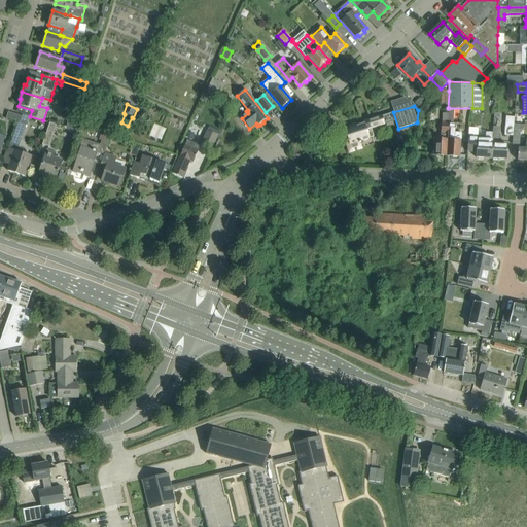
[(448,124),(447,156),(459,157),(460,147),(460,140),(461,139),(462,134),(460,133),(455,132),(455,125),(453,125),(454,108),(449,108),(448,124)]
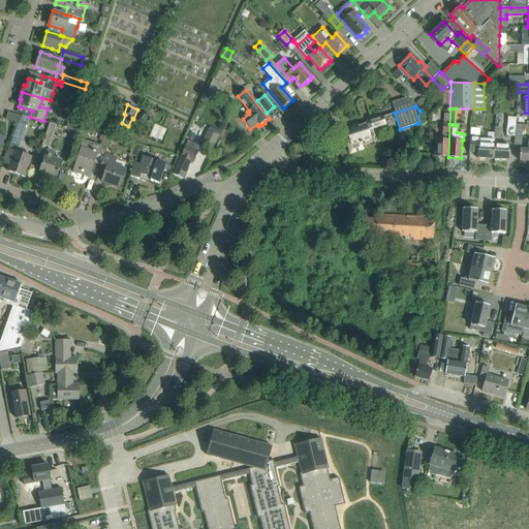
[(22,117),(8,113),(6,119),(20,123),(22,117)]
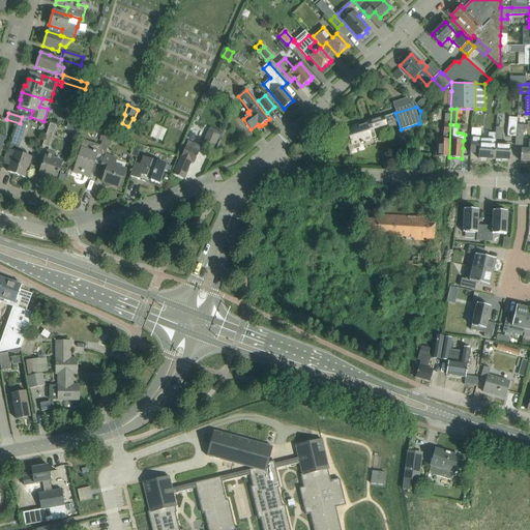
[(23,115),(22,117),(20,123),(27,126),(30,117),(23,115)]
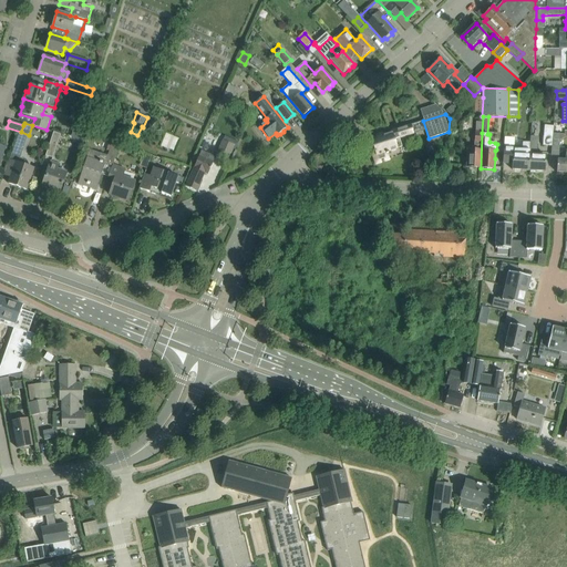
[(378,137),(371,140),(374,147),(373,150),(374,153),(375,153),(377,155),(397,148),(401,147),(399,138),(413,134),(411,125),(391,132),(391,133),(382,136),(382,134),(377,135),(378,136),(378,137)]
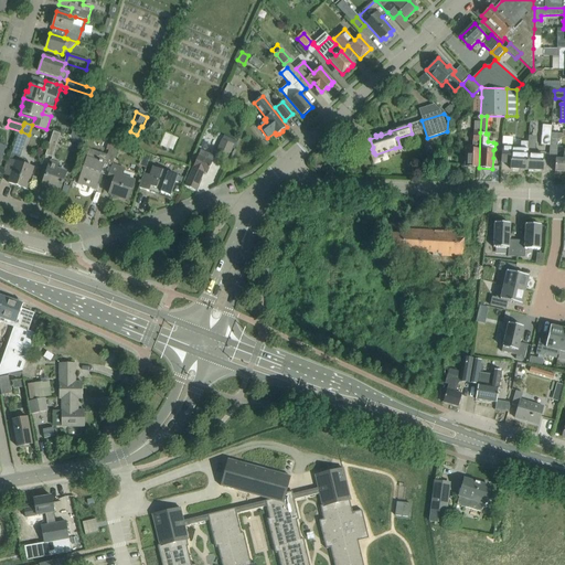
[(550,146),(551,134),(552,132),(552,127),(552,126),(543,126),(541,146),(550,146)]
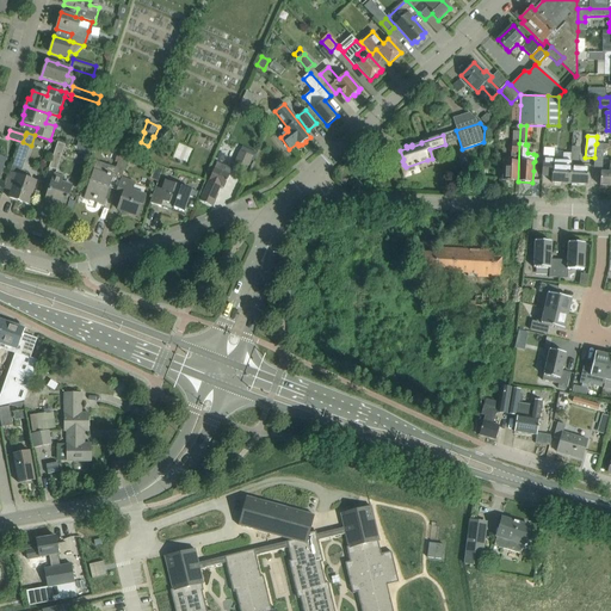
[(79,141),(76,149),(79,150),(78,155),(91,159),(92,154),(94,147),(86,143),(79,141)]
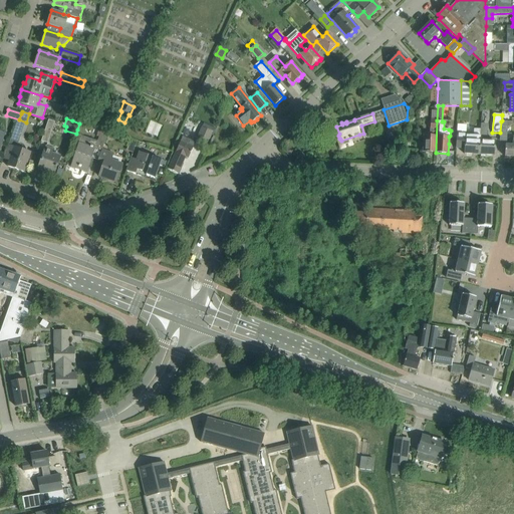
[(55,121),(48,119),(41,140),(48,143),(55,121)]
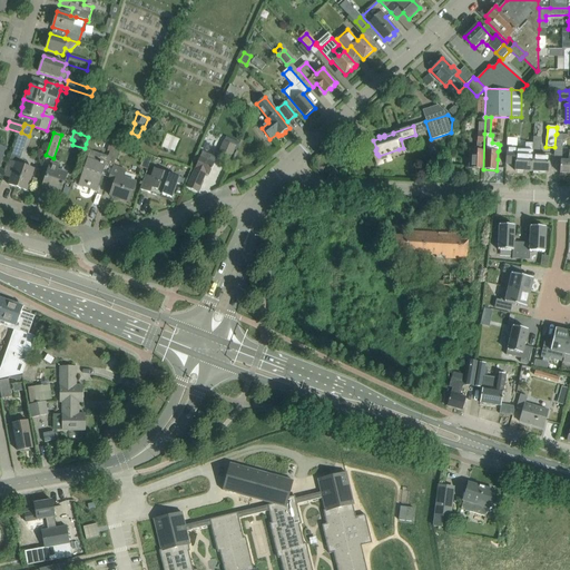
[(470,149),(469,168),(483,169),(484,134),(477,134),(477,150),(470,149)]
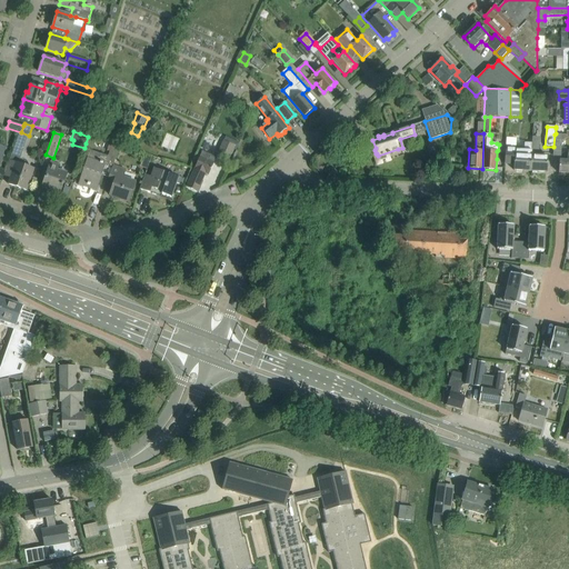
[(561,157),(562,135),(555,135),(553,147),(553,157),(561,157)]
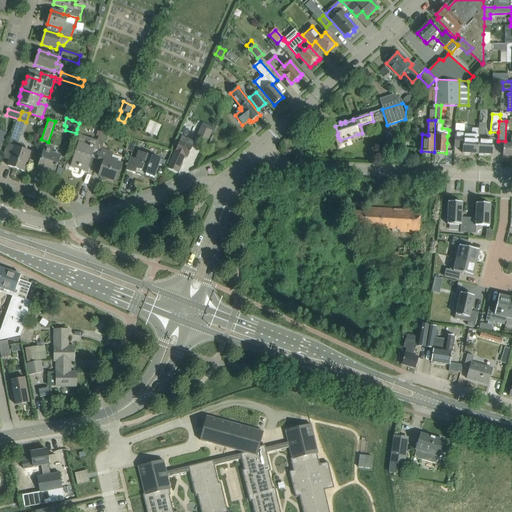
[(492,155),(492,145),(493,140),(485,140),(486,123),(479,123),(478,129),(477,154),(492,155)]
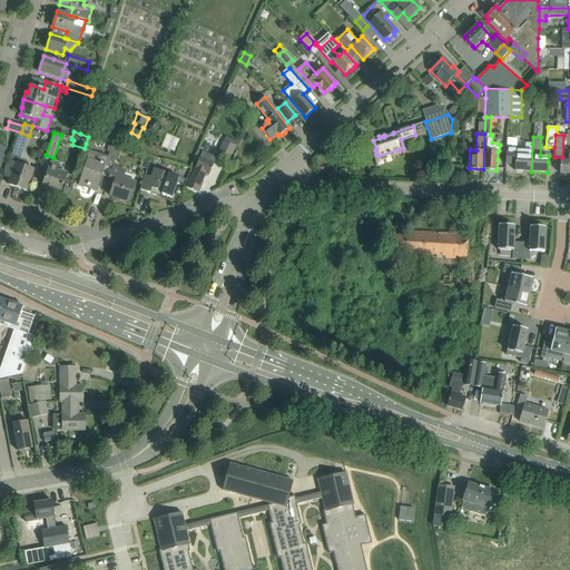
[(229,159),(235,146),(224,141),(218,154),(229,159)]
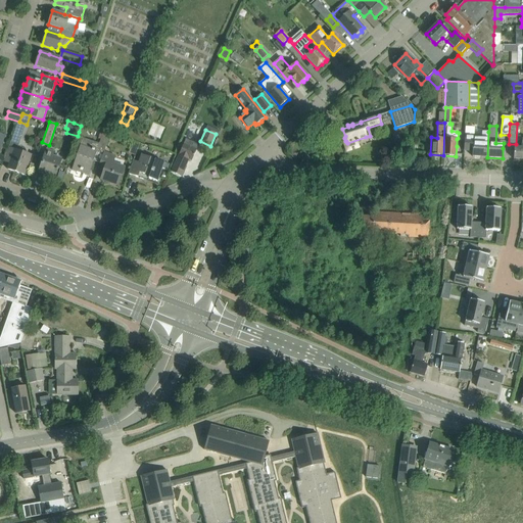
[(98,151),(95,157),(101,159),(103,152),(104,151),(110,134),(104,132),(102,132),(99,139),(101,140),(100,144),(98,149),(98,151)]
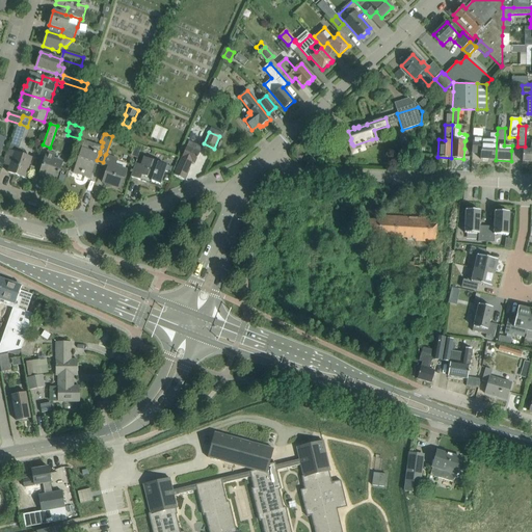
[(496,160),(497,134),(490,134),(489,140),(482,140),(482,137),(473,137),(472,154),(481,154),(480,159),(496,160)]
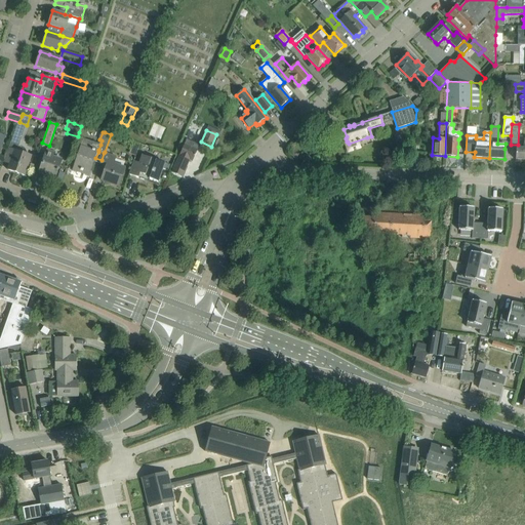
[(76,161),(72,170),(77,172),(81,170),(84,171),(85,174),(89,176),(93,166),(95,158),(98,152),(98,150),(101,145),(83,138),(80,146),(76,161)]
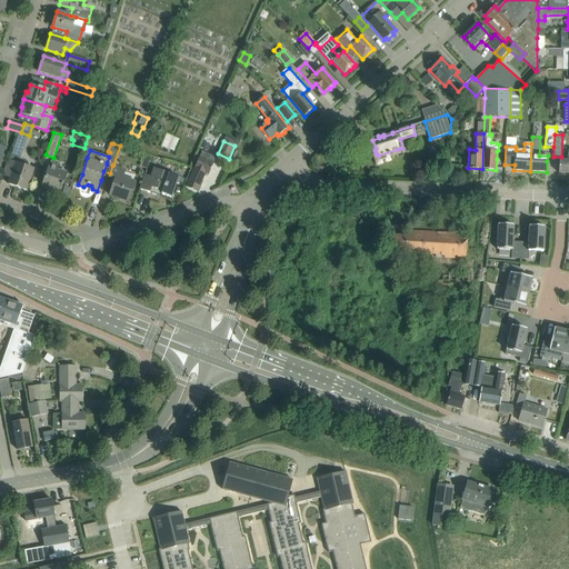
[(217,158),(202,151),(187,188),(197,192),(206,173),(209,175),(217,158)]
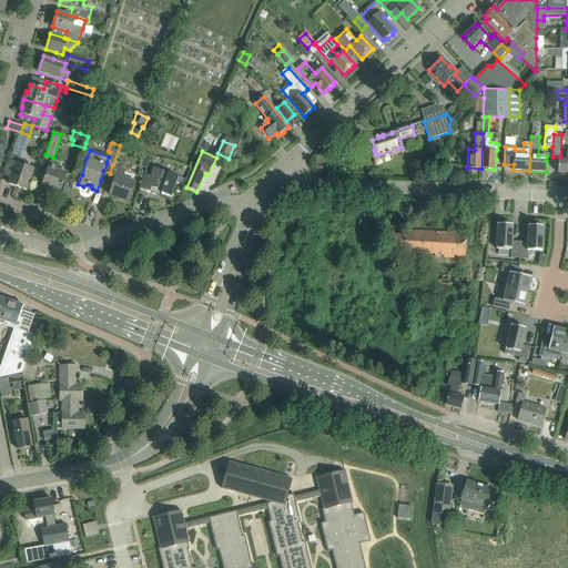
[(567,161),(558,160),(558,173),(567,173),(567,151),(567,161)]
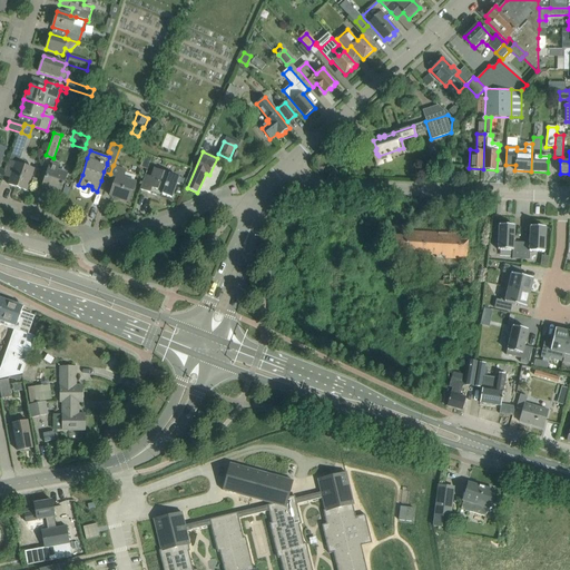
[(27,190),(31,180),(35,168),(9,160),(3,176),(10,178),(8,184),(27,190)]
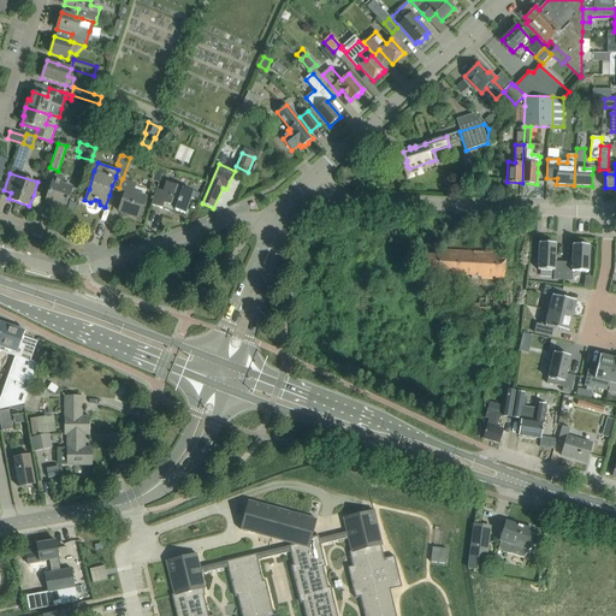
[(51,190),(46,202),(65,208),(69,197),(71,193),(72,188),(63,184),(65,178),(55,175),(51,190)]
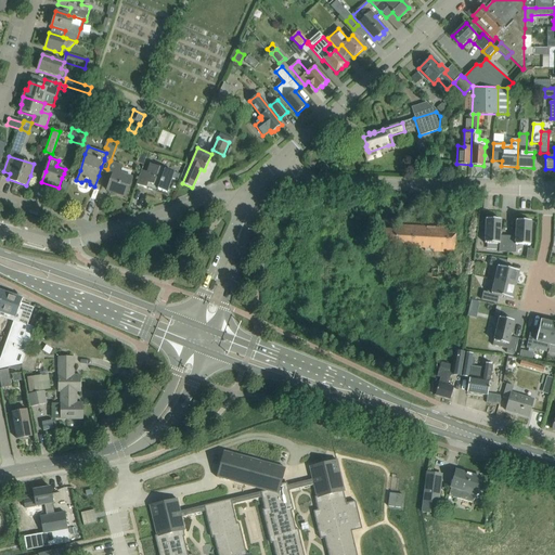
[(107,169),(103,182),(110,184),(107,191),(126,197),(129,186),(132,178),(119,173),(121,166),(110,162),(107,169)]
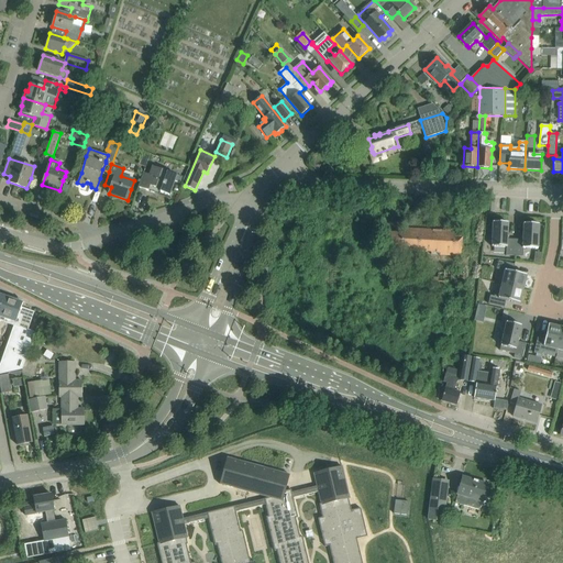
[(169,196),(175,181),(180,183),(183,177),(177,175),(153,166),(150,175),(143,173),(139,187),(154,192),(156,188),(161,189),(161,192),(169,196)]
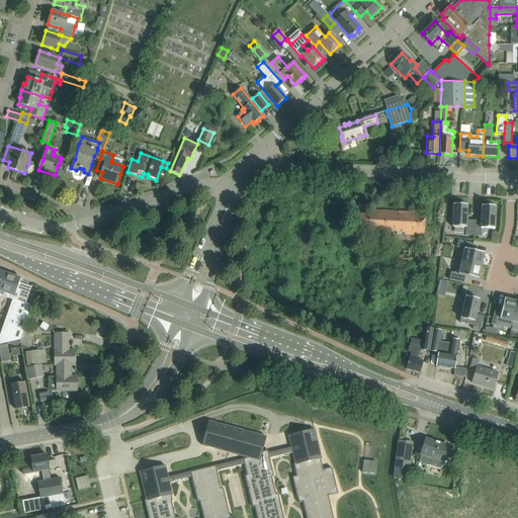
[(473,236),(473,221),(466,221),(467,205),(453,204),(453,211),(450,211),(450,220),(452,221),(452,228),(465,228),(465,236),(473,236)]
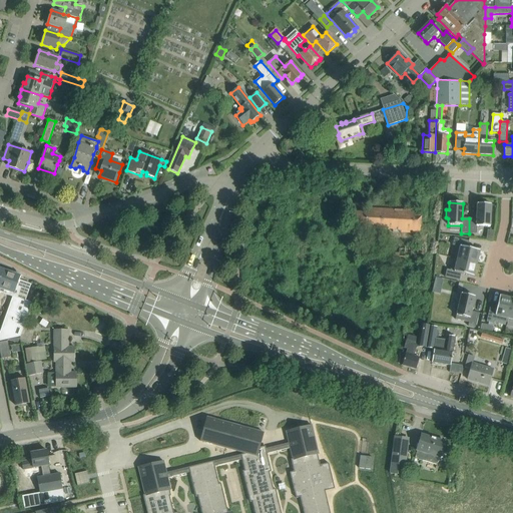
[(476,218),(469,218),(469,233),(476,233),(477,226),(490,226),(491,204),(489,204),(489,202),(480,202),(479,204),(477,203),(476,218)]
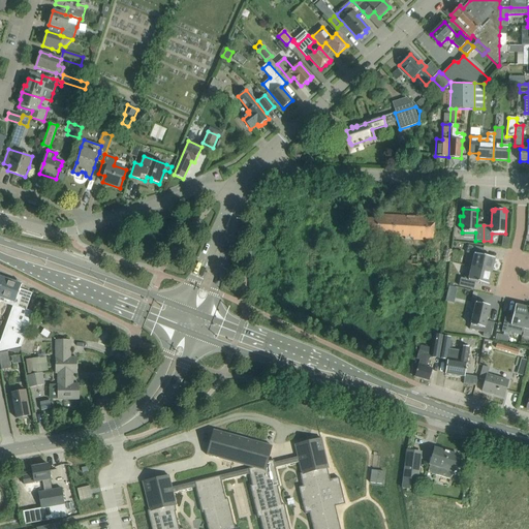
[(362,218),(361,228),(361,234),(405,237),(405,239),(433,241),(434,218),(378,215),(378,219),(362,218)]
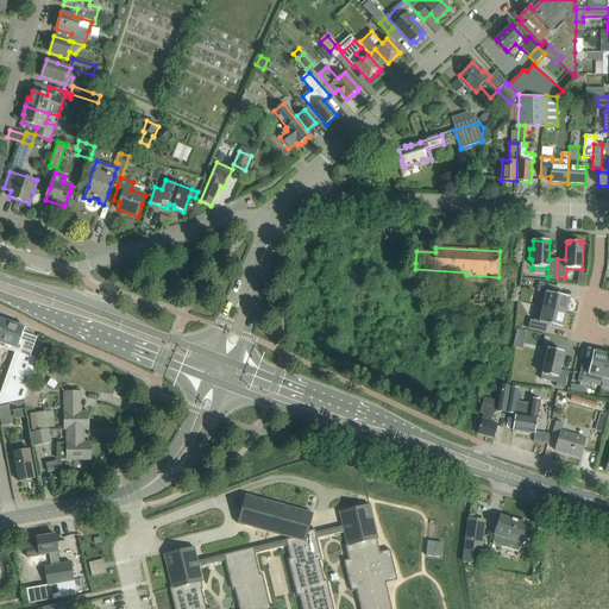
[(537,292),(541,293),(538,307),(566,313),(570,297),(554,294),(557,287),(539,282),(537,292)]
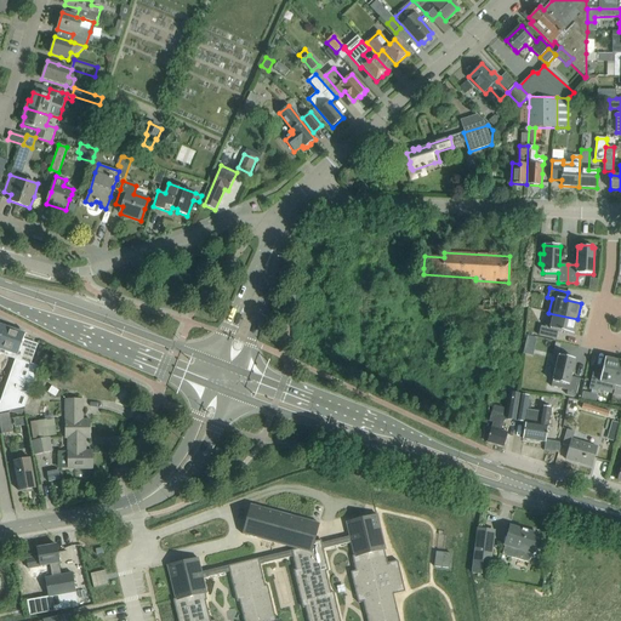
[(574,335),(577,319),(548,313),(545,328),(541,326),(539,336),(557,340),(558,331),(574,335)]
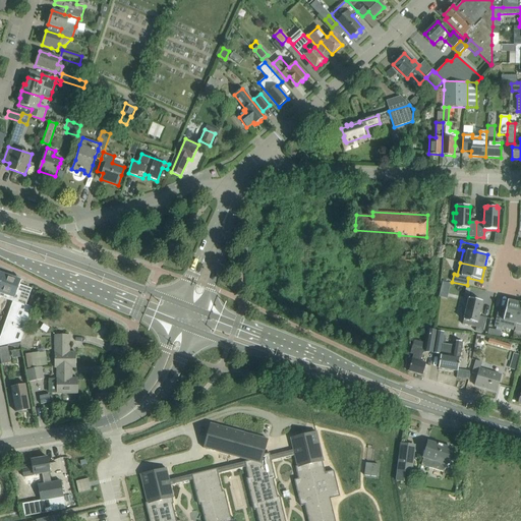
[(5,275),(0,288),(0,296),(6,299),(13,302),(0,340),(0,346),(20,343),(33,308),(25,306),(29,298),(32,289),(19,285),(21,281),(5,275)]
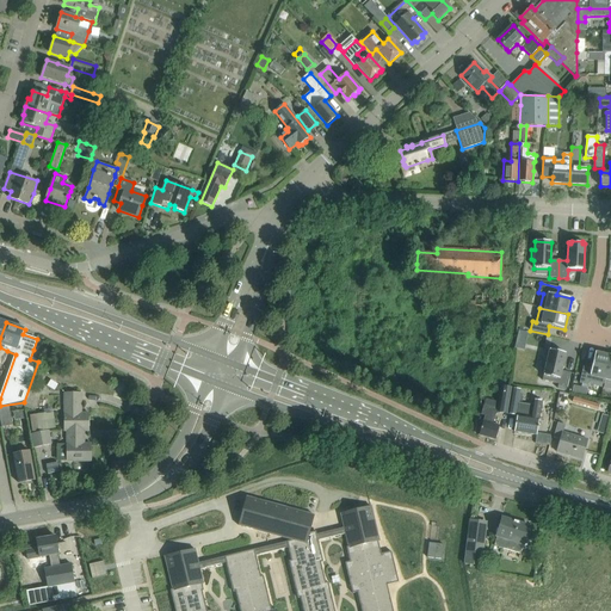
[(562,371),(566,353),(549,350),(542,381),(559,384),(557,388),(566,390),(571,372),(562,371)]
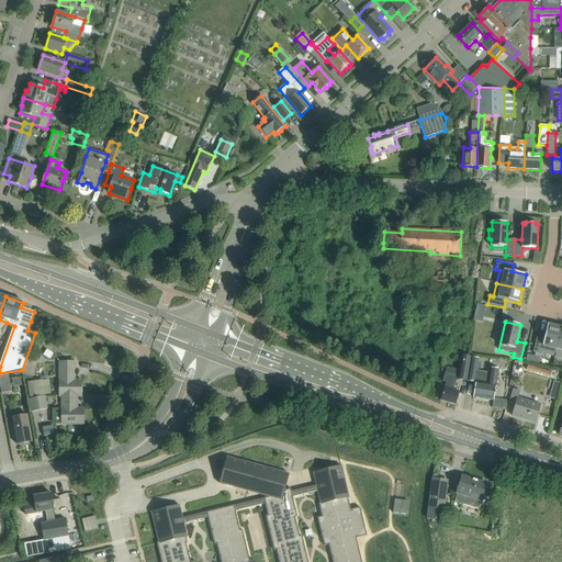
[(557,349),(561,327),(548,324),(544,338),(537,336),(534,352),(541,355),(542,350),(555,353),(557,349)]
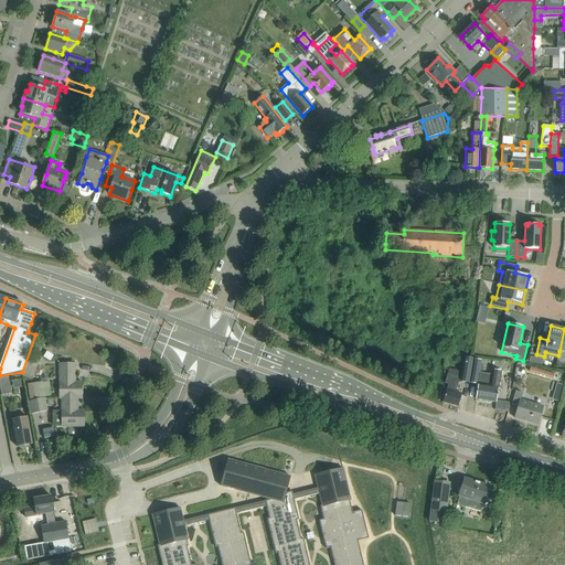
[(464,356),(460,382),(469,383),(472,359),(472,358),(464,356)]
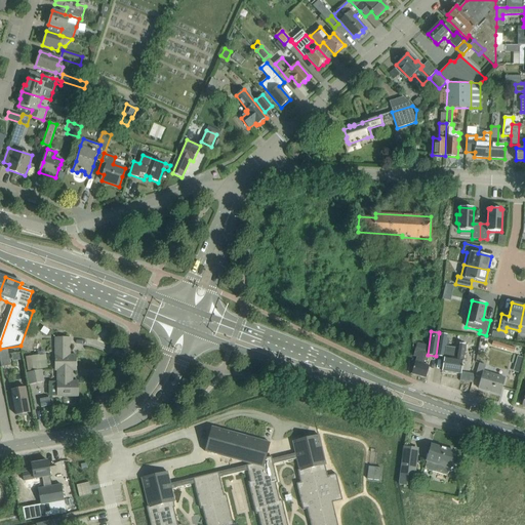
[(21,351),(30,354),(36,335),(30,333),(26,332),(21,347),(21,351)]
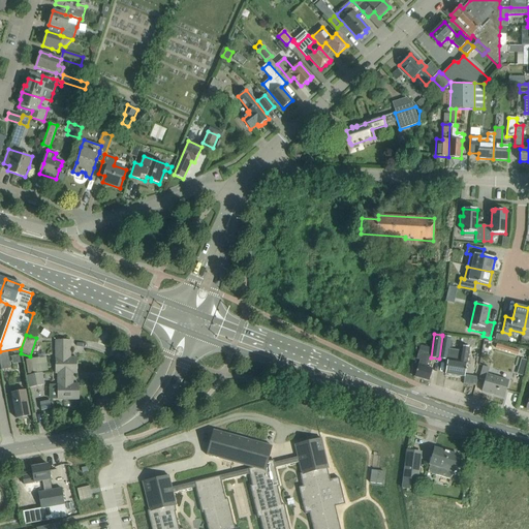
[(442,336),(439,359),(447,360),(449,349),(450,338),(442,336)]
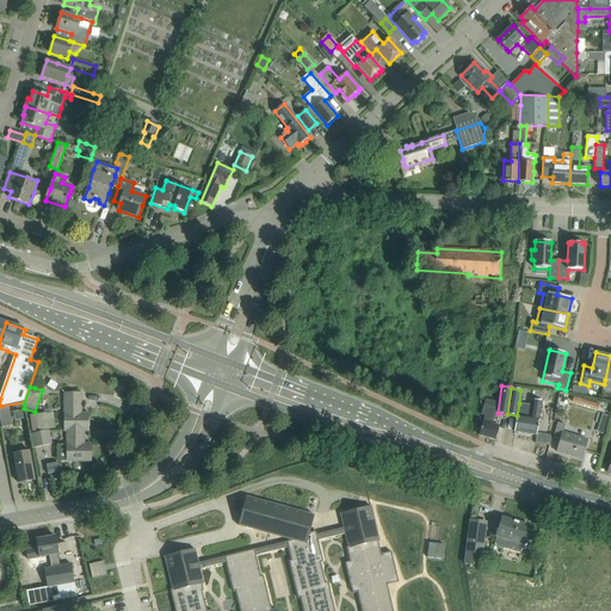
[(66,393),(66,405),(66,413),(65,413),(65,431),(68,431),(84,431),(90,431),(90,414),(79,414),(79,409),(81,409),(81,393),(66,393)]
